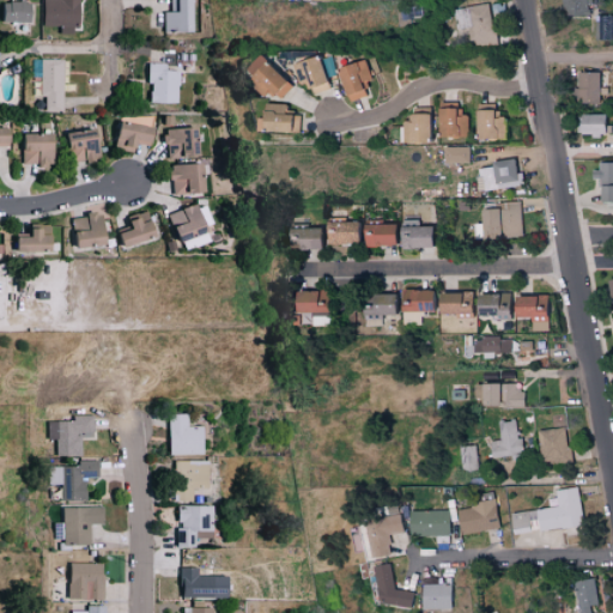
[(74,0),(41,0),(41,34),(76,34),(74,0)]
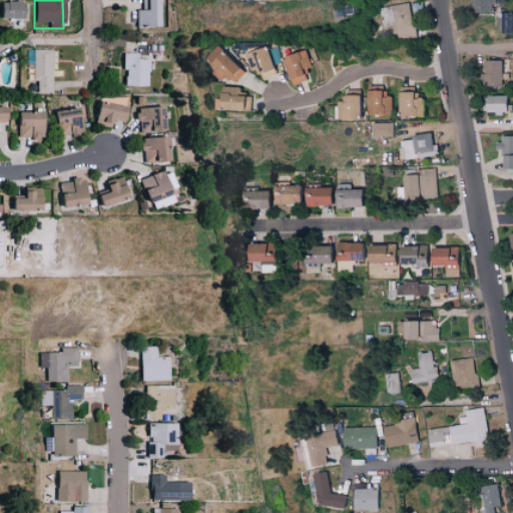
[(154,24),(154,0),(139,0),(139,9),(134,9),(134,24),(154,24)]
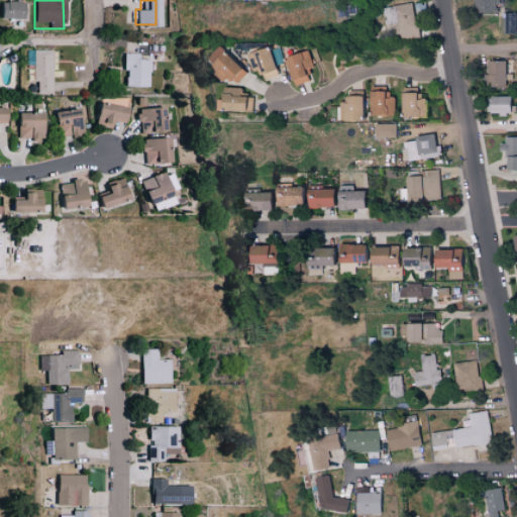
[(502,0),(474,0),(475,12),(496,13),(496,3),(503,3),(502,0)]
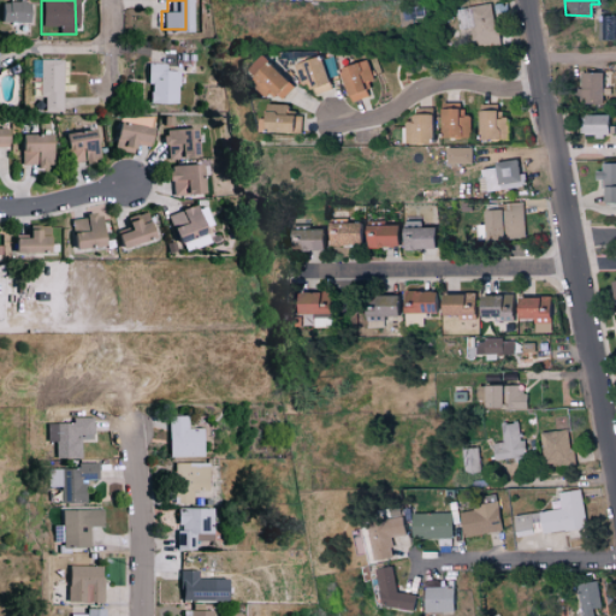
[(0,21),(30,21),(30,1),(0,1),(0,21)]
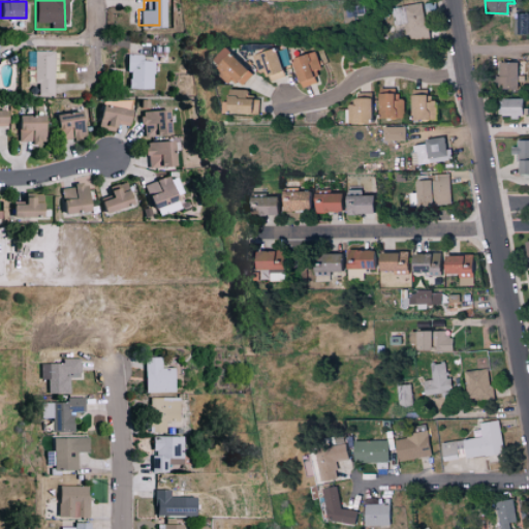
[(391,7),(394,26),(404,25),(406,41),(428,38),(424,3),(391,7)]
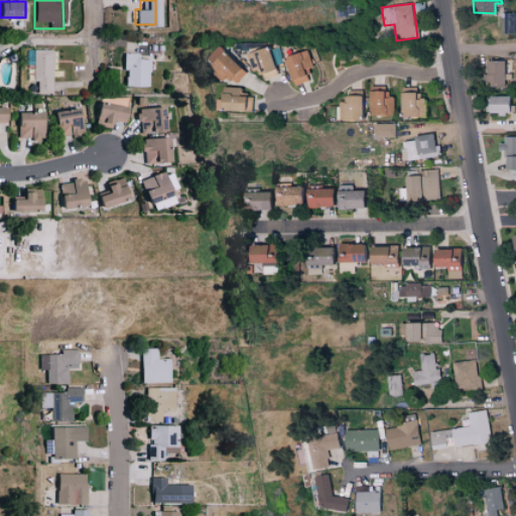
[(501,33),(515,33),(514,12),(500,13),(501,33)]
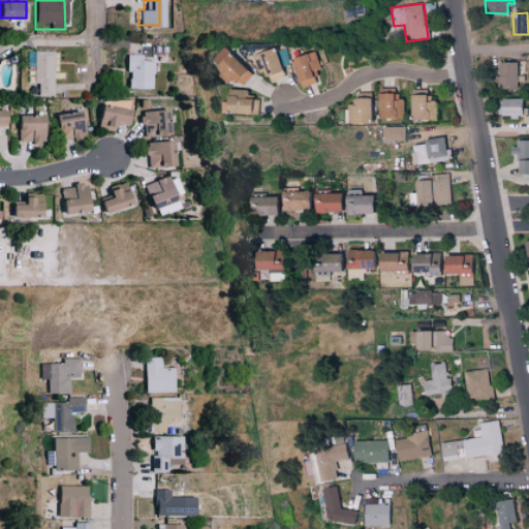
[(225,52),(217,43),(204,57),(214,67),(211,70),(226,84),(231,78),(241,86),(251,74),(225,51),(225,52)]
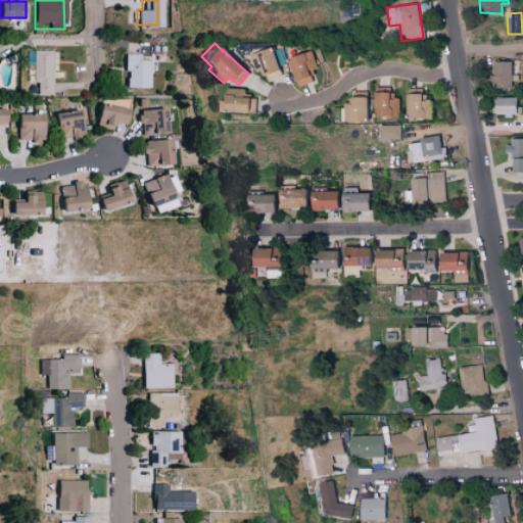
[(278,78),(273,47),(249,52),(253,73),(263,70),(265,80),(278,78)]
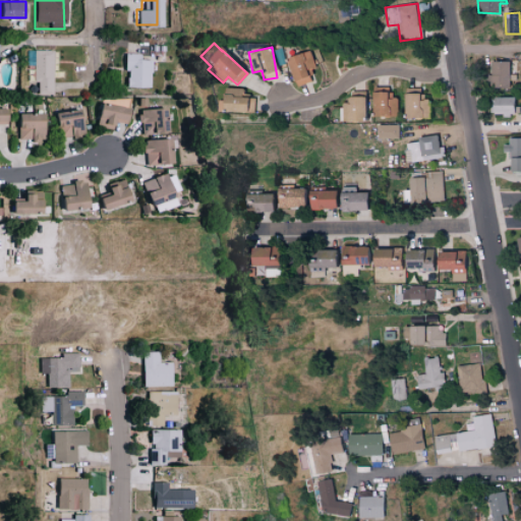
[(52,50),(33,49),(33,81),(36,81),(36,94),(51,94),(52,50)]
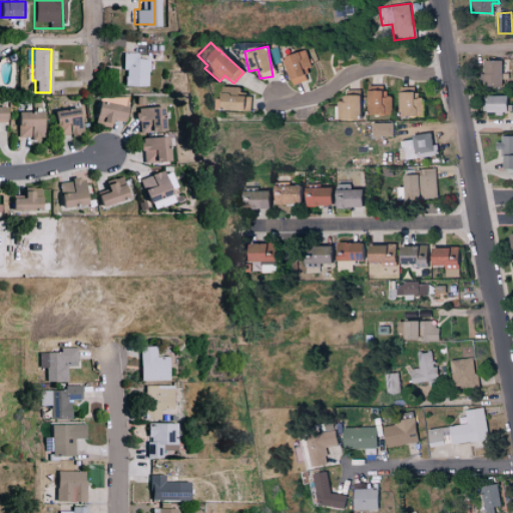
[(289,85),(311,79),(303,50),(281,56),(289,85)]
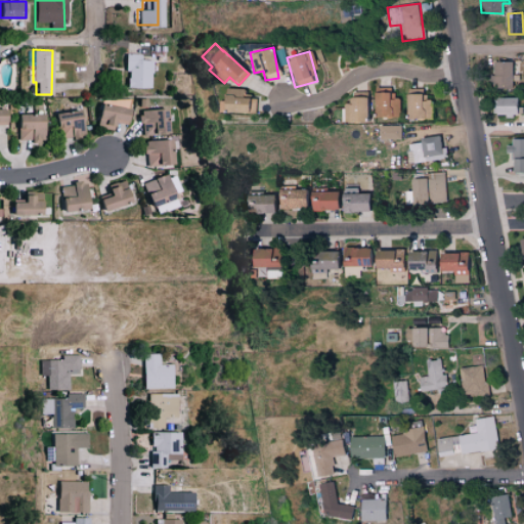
[(150,88),(150,59),(140,59),(140,53),(125,53),(124,70),(128,70),(127,87),(150,88)]
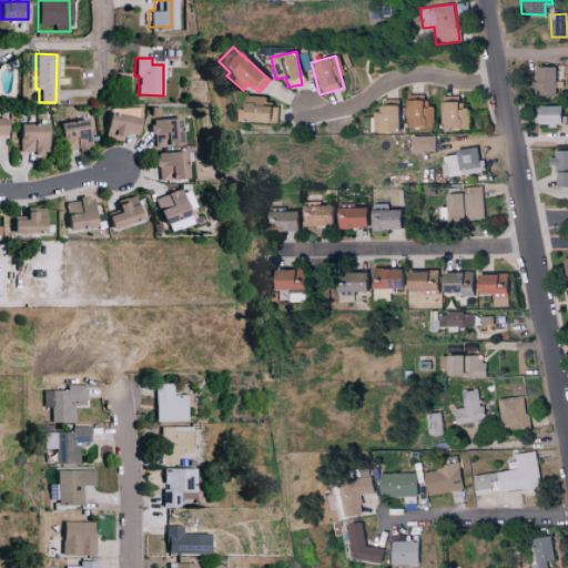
[(266,95),(242,95),(242,121),(266,121),(266,95)]
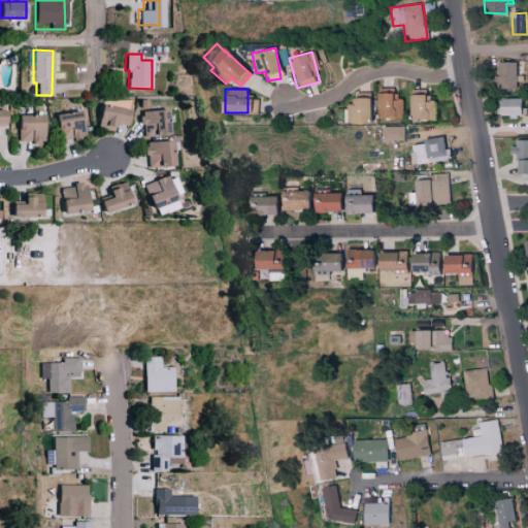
[(425,89),(407,90),(408,119),(434,119),(434,97),(425,97),(425,89)]
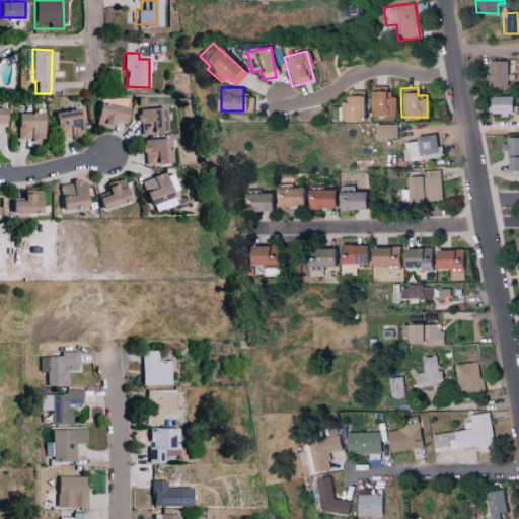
[(393,116),(394,91),(369,91),(369,116),(393,116)]
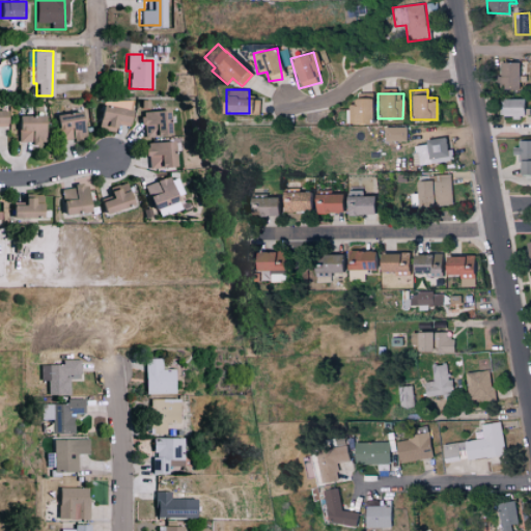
[(354,105),(348,105),(350,123),(370,122),(369,98),(353,98),(354,105)]
